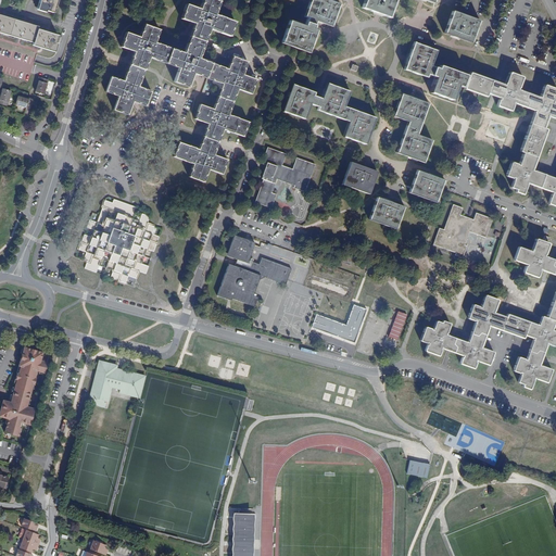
[(57,0),(39,0),(37,8),(53,13),(57,0)]
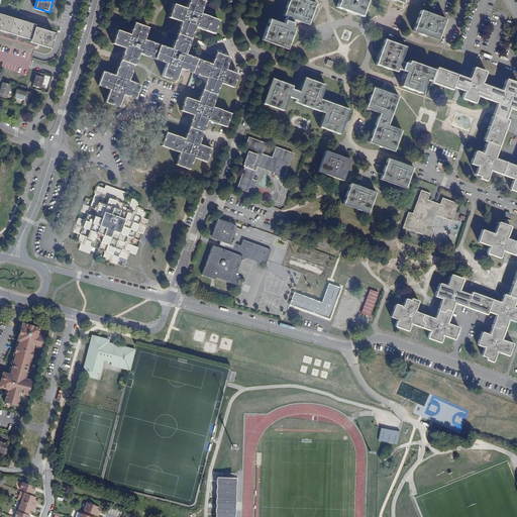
[(188,0),(188,2),(189,2),(188,4),(187,3),(185,8),(173,3),(171,10),(172,11),(171,12),(170,12),(169,16),(170,16),(169,17),(181,22),(183,22),(181,27),(179,26),(176,33),(177,34),(177,35),(176,35),(174,38),(175,39),(175,40),(174,40),(172,45),(172,46),(171,49),(166,47),(166,48),(164,47),(165,46),(161,45),(160,46),(158,45),(158,44),(153,42),(153,44),(151,43),(152,42),(146,40),(143,39),(145,34),(144,34),(144,32),(145,33),(147,29),(146,28),(146,27),(134,23),(134,24),(133,24),(131,28),(132,28),(132,29),(131,29),(129,34),(117,29),(114,36),(115,37),(115,38),(114,38),(112,42),(113,42),(113,43),(124,48),(126,49),(125,54),(122,53),(120,60),(121,61),(120,62),(118,66),(119,66),(118,67),(116,72),(116,73),(115,76),(110,74),(109,75),(108,74),(104,72),(104,73),(103,72),(98,84),(100,85),(99,86),(103,87),(103,86),(105,87),(104,88),(110,90),(105,102),(112,104),(112,103),(114,104),(113,105),(117,106),(117,105),(119,106),(123,95),(124,92),(129,94),(128,95),(130,96),(129,97),(133,98),(134,97),(135,98),(140,86),(138,85),(138,84),(135,83),(134,84),(133,83),(133,82),(128,80),(129,77),(130,77),(132,72),(130,72),(131,71),(132,71),(133,67),(132,66),(133,65),(134,65),(138,53),(141,55),(146,57),(147,56),(148,56),(148,57),(152,59),(152,58),(154,59),(153,59),(160,61),(160,60),(161,61),(161,62),(166,64),(161,76),(168,78),(168,77),(170,78),(170,79),(173,80),(174,79),(175,80),(180,68),(180,66),(185,68),(185,69),(186,70),(186,71),(203,77),(207,78),(205,83),(206,83),(205,85),(204,84),(203,88),(204,89),(203,91),(202,91),(200,95),(201,96),(201,97),(200,96),(198,102),(186,97),(183,103),(184,104),(184,105),(183,105),(181,109),(182,109),(182,111),(193,115),(196,116),(194,121),(191,120),(189,127),(190,127),(189,128),(188,128),(187,132),(188,132),(187,134),(187,133),(185,139),(182,137),(176,135),(176,136),(167,132),(167,133),(166,133),(164,137),(165,138),(164,140),(163,139),(162,144),(163,144),(162,145),(171,149),(177,151),(177,150),(180,152),(178,158),(179,158),(178,160),(178,159),(176,163),(177,164),(177,165),(188,170),(189,168),(190,168),(192,164),(191,164),(191,163),(192,163),(194,158),(206,162),(209,156),(207,154),(208,153),(209,153),(211,149),(210,149),(210,148),(198,144),(196,143),(198,138),(199,138),(200,137),(201,137),(203,133),(201,133),(202,131),(203,132),(208,120),(210,121),(216,123),(225,126),(225,125),(226,125),(228,121),(227,121),(228,119),(229,119),(230,115),(229,114),(230,113),(221,110),(215,107),(215,108),(212,107),(214,101),(213,101),(213,100),(214,100),(216,96),(215,96),(216,93),(217,93),(218,89),(217,89),(218,88),(219,88),(221,83),(233,88),(235,81),(234,80),(235,79),(236,80),(237,76),(236,75),(237,74),(225,70),(223,69),(225,64),(226,64),(227,63),(228,63),(229,59),(228,59),(228,58),(217,53),(216,54),(215,54),(214,58),(215,59),(214,60),(213,60),(211,65),(208,64),(208,63),(184,54),(186,50),(186,52),(188,45),(187,45),(187,44),(188,44),(190,40),(189,39),(189,38),(190,39),(195,27),(198,28),(203,30),(203,29),(212,33),(213,32),(214,32),(215,28),(214,27),(215,25),(216,25),(218,21),(217,21),(217,20),(208,16),(203,14),(200,13),(201,8),(201,7),(202,7),(203,3),(203,2),(203,0),(188,0)]
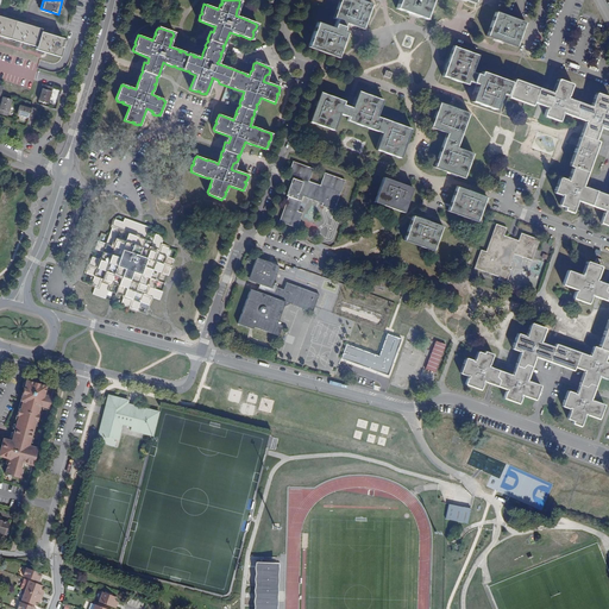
[(331,50),(328,55),(346,33),(343,32),(346,23),(350,24),(351,19),(356,22),(353,25),(363,29),(371,4),(359,0),(339,0),(333,18),(337,19),(334,29),(318,23),(309,48),(325,52),(326,49),(331,50)]
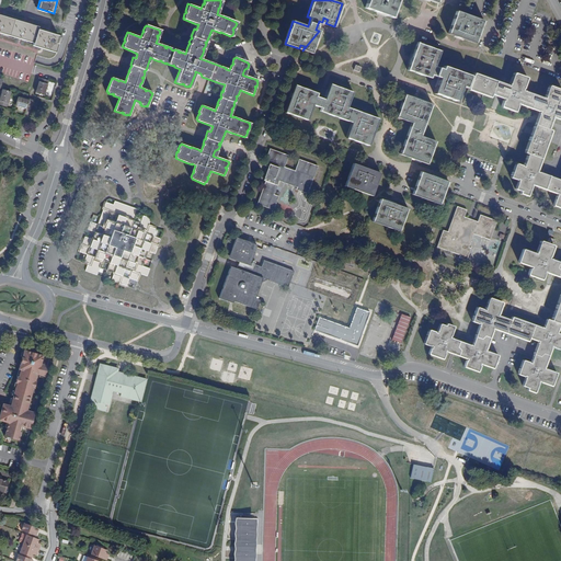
[(386,11),(384,14),(392,18),(398,0),(368,0),(366,8),(380,13),(381,9),(386,11)]
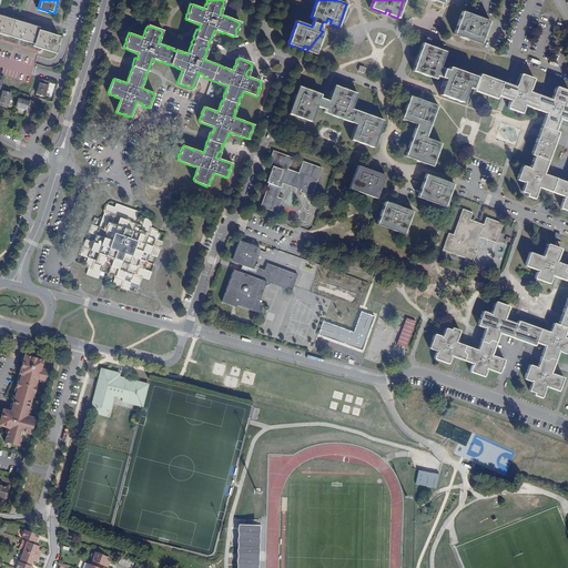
[(468,34),(466,39),(482,43),(489,21),(463,11),(454,34),(463,38),(464,33),(468,34)]
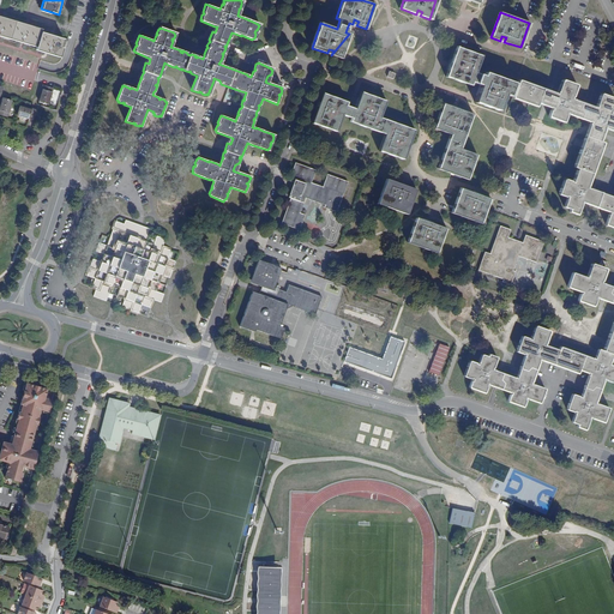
[(59,56),(64,40),(41,32),(42,29),(0,16),(0,36),(37,47),(36,50),(59,56)]
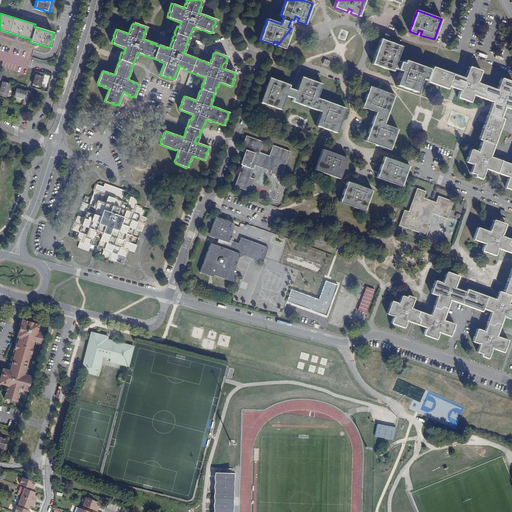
[(378,58),(374,56),(370,65),(391,73),(393,69),(400,72),(400,74),(404,75),(402,79),(399,77),(395,86),(416,94),(421,80),(425,82),(429,69),(405,60),(404,63),(396,61),(401,47),(380,39),(375,52),(379,54),(378,58)]
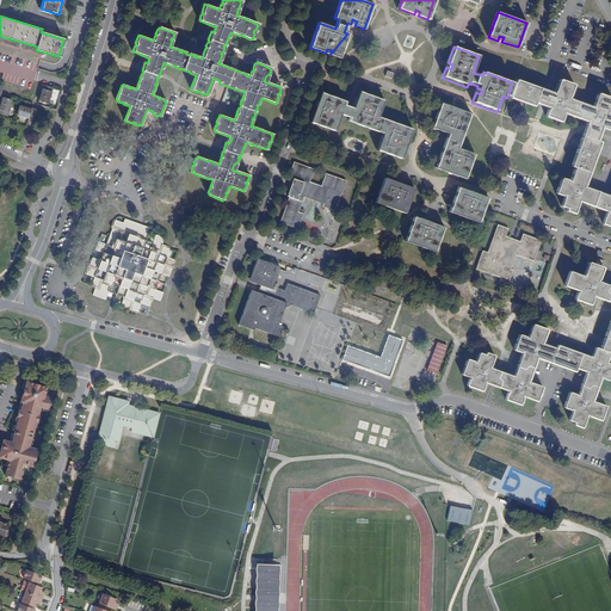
[(563,115),(578,119),(580,113),(576,110),(579,104),(568,100),(573,86),(559,81),(554,96),(516,82),(510,99),(534,107),(535,105),(549,110),(548,111),(545,118),(561,123),(563,115)]
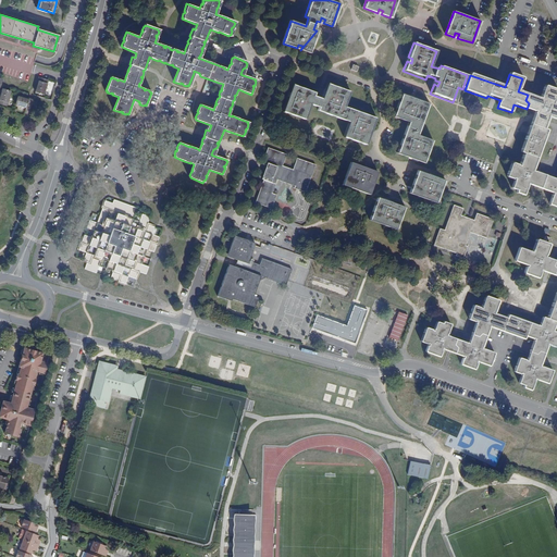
[(39,77),(35,93),(44,95),(48,81),(39,77)]
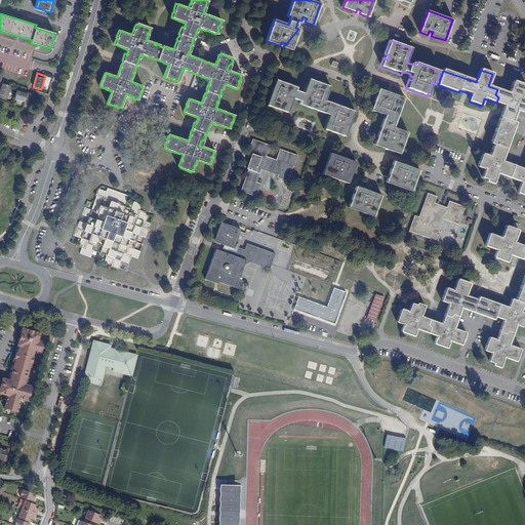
[(276,92),(272,91),(267,105),(288,112),(293,97),(301,101),(299,104),(329,115),(324,128),(346,136),(349,128),(345,127),(346,123),(350,125),(355,111),(325,101),(330,86),(309,79),(307,86),(310,87),(308,91),(305,90),(304,93),(296,90),(297,87),(276,80),(274,87),(277,88),(276,92)]
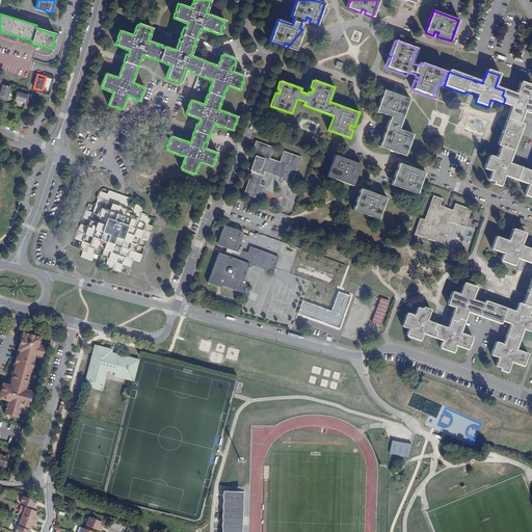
[(505,99),(503,104),(511,107),(498,145),(501,148),(497,158),(488,156),(484,168),(489,170),(490,170),(491,170),(488,180),(494,182),(493,185),(499,188),(503,177),(528,185),(525,195),(531,197),(531,196),(531,170),(508,163),(522,124),(520,124),(524,111),(531,113),(531,110),(531,99),(530,99),(528,99),(531,88),(531,86),(520,82),(515,95),(504,90),(502,96),(505,99)]
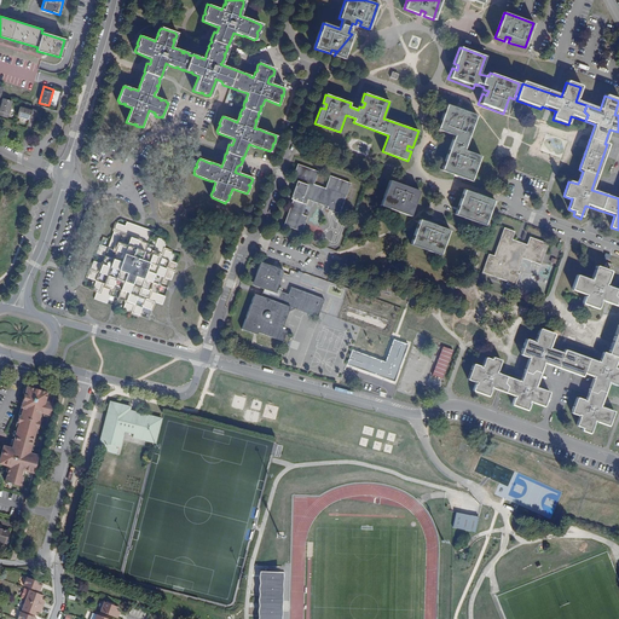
[(3,99),(0,105),(0,116),(7,119),(12,102),(3,99)]
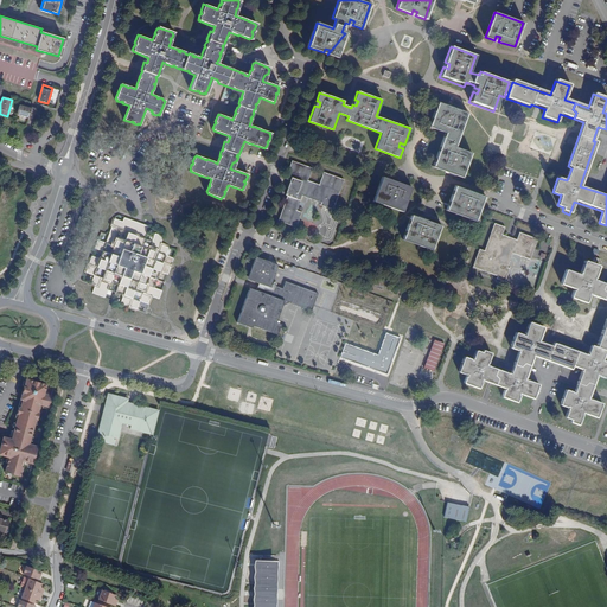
[(454,171),(453,174),(462,178),(471,153),(454,147),(467,113),(452,108),(449,112),(446,110),(447,106),(439,103),(429,127),(446,133),(433,167),(449,173),(451,168),(454,171)]
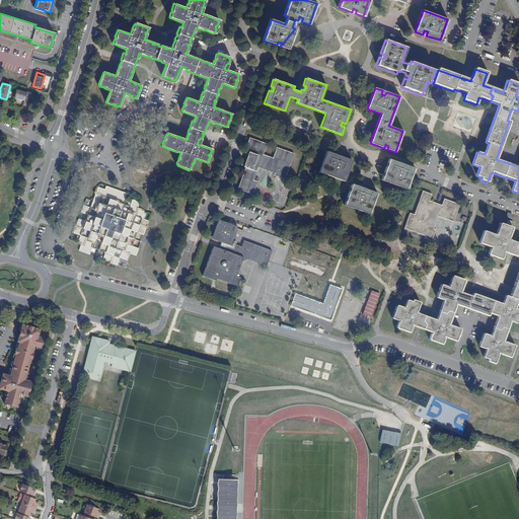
[(16,89),(13,97),(27,101),(29,93),(16,89)]
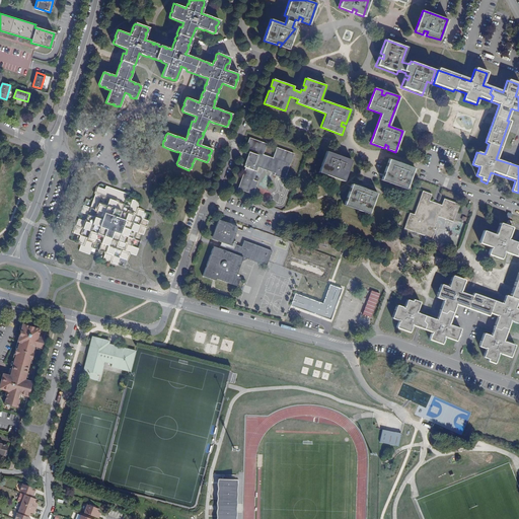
[(246,167),(245,167),(238,189),(253,194),(257,181),(253,180),(258,167),(275,173),(274,175),(285,179),(294,153),(277,147),(273,158),(263,154),(267,143),(249,138),(244,152),(248,154),(250,154),(246,167)]
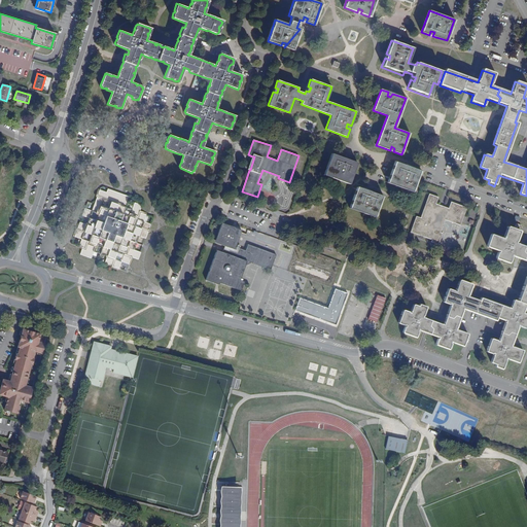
[(345,162),(346,159),(332,153),(325,175),(350,183),(357,163),(350,160),(349,164),(345,162)]
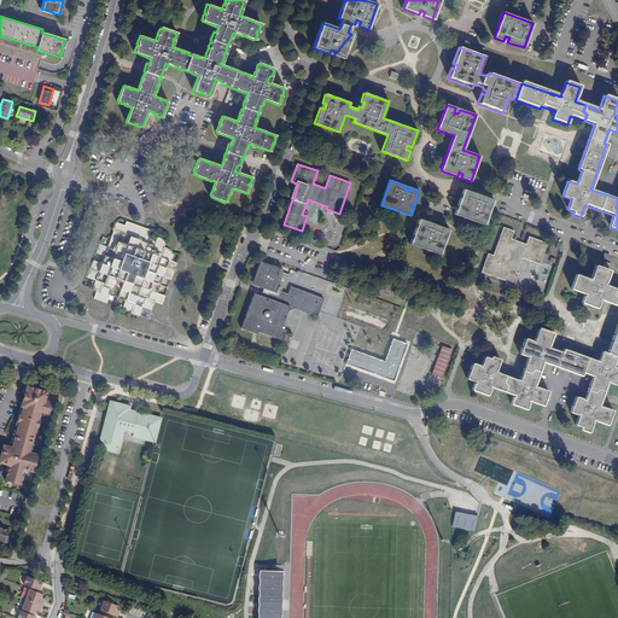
[(478,199),(479,196),(464,190),(454,215),(484,225),(493,200),(484,197),(483,202),(478,199)]
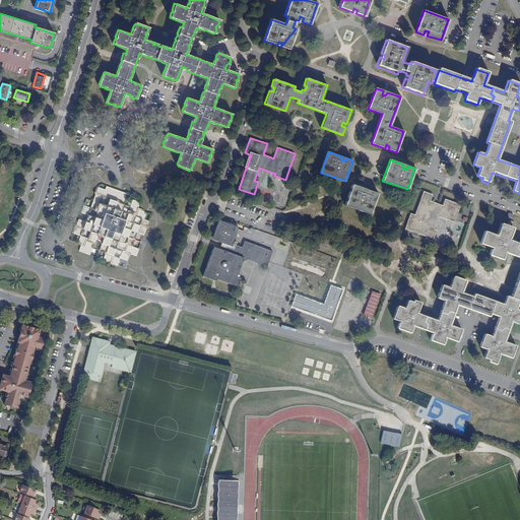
[(360,191),(361,187),(352,184),(345,205),(371,213),(378,193),(365,188),(364,192),(360,191)]
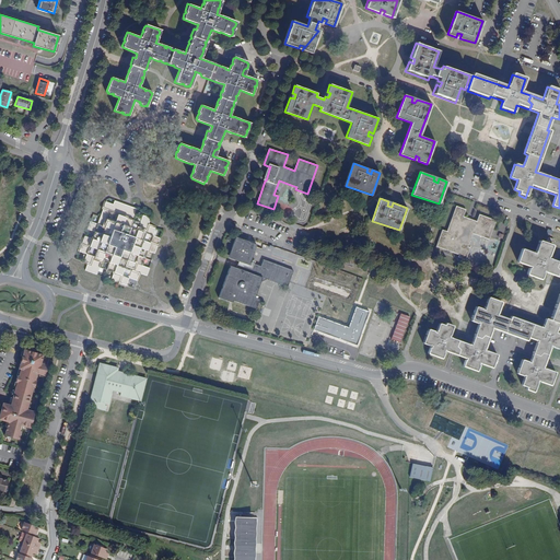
[(137,209),(114,201),(113,205),(106,202),(97,224),(90,222),(88,230),(95,232),(92,240),(84,236),(79,252),(86,254),(84,261),(88,263),(84,270),(96,275),(100,267),(114,272),(112,280),(126,286),(129,278),(136,280),(139,273),(147,276),(149,268),(141,266),(147,251),(154,254),(160,238),(152,236),(155,229),(148,226),(150,218),(143,216),(140,223),(132,220),(137,209)]
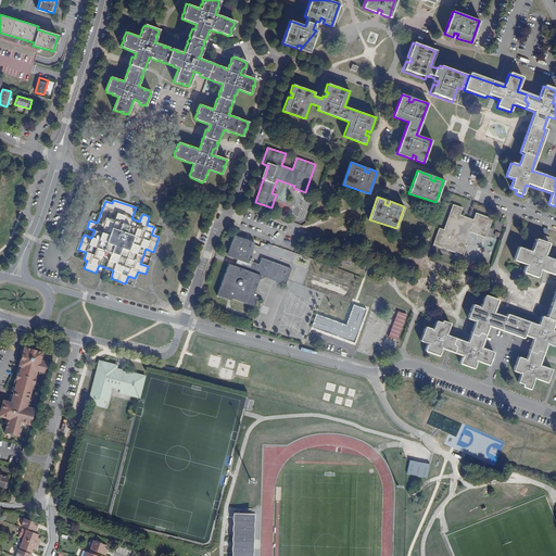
[(286,216),(291,207),(280,201),(275,209),(286,216)]
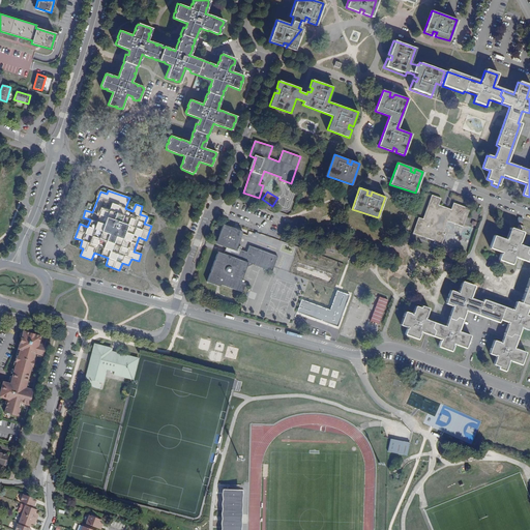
[(418,217),(412,234),(435,241),(434,243),(440,246),(444,235),(442,234),(447,221),(463,227),(469,208),(453,203),(451,209),(438,205),(440,199),(432,196),(423,219),(418,217)]
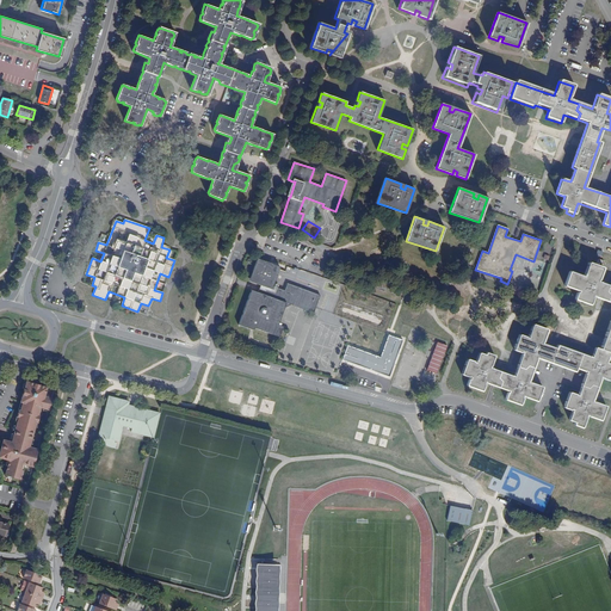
[(603,267),(604,263),(604,261),(599,259),(598,260),(596,265),(588,263),(584,277),(569,272),(565,285),(579,291),(578,292),(576,292),(574,300),(590,304),(593,296),(610,302),(610,319),(600,350),(596,347),(592,358),(557,346),(556,349),(542,344),(547,329),(534,325),(529,338),(519,335),(514,350),(522,352),(522,351),(523,352),(514,377),(489,369),(494,356),(486,352),(486,355),(479,353),(475,363),(474,362),(468,359),(462,375),(471,377),(470,378),(469,378),(467,386),(482,392),(486,383),(508,390),(505,399),(520,405),(523,399),(522,397),(523,396),(537,401),(542,387),(529,382),(537,358),(575,371),(576,368),(587,371),(578,396),(576,395),(569,393),(565,408),(571,409),(573,409),(569,420),(575,423),(575,425),(582,427),(587,415),(600,420),(606,406),(592,401),(600,376),(603,377),(603,378),(609,381),(610,375),(610,363),(609,363),(608,364),(606,363),(610,352),(610,353),(610,287),(598,282),(603,267)]
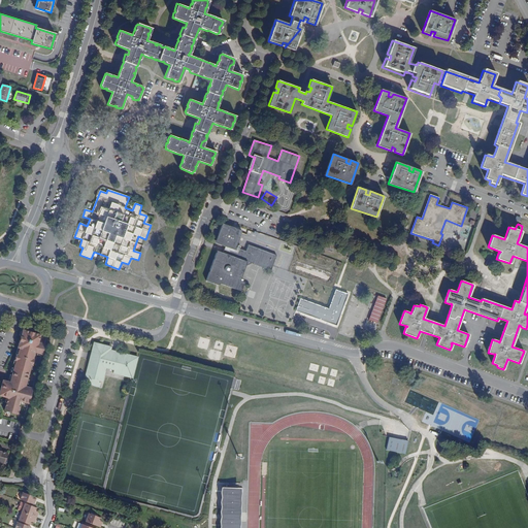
[(242,267),(245,266),(252,263),(271,270),(276,255),(249,244),(245,251),(235,248),(239,236),(237,236),(239,230),(228,226),(227,228),(222,226),(219,234),(221,235),(218,243),(225,246),(228,248),(226,254),(223,253),(218,251),(206,281),(219,286),(220,283),(241,291),(244,283),(240,281),(238,281),(239,276),(242,274),(241,271),(242,267)]
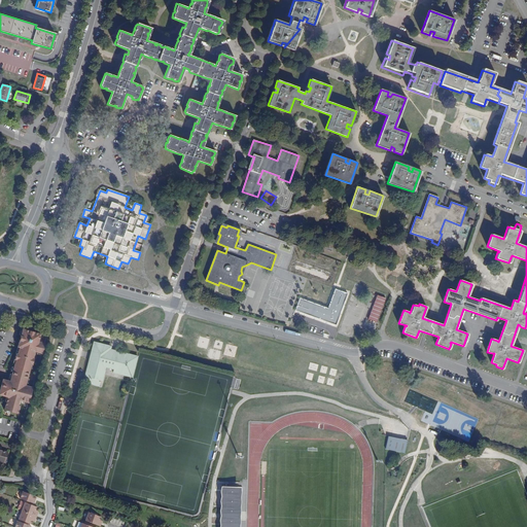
[(320,258),(305,266),(294,261),(290,273),(302,276),(305,284),(303,290),(314,293),(316,287),(323,284),(329,286),(334,276),(327,274),(320,258)]
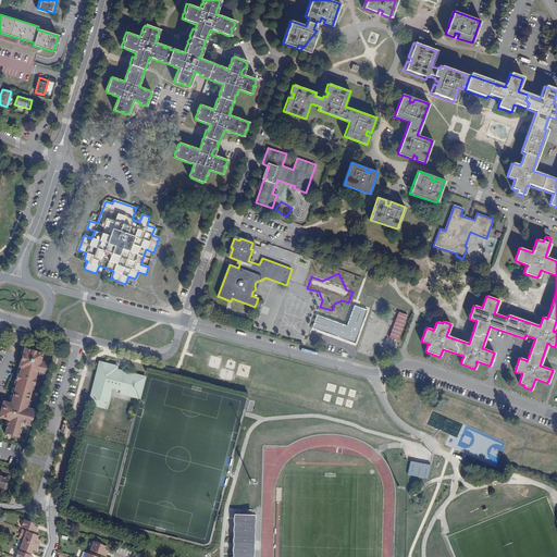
[(387,295),(358,284),(355,292),(384,302),(387,295)]
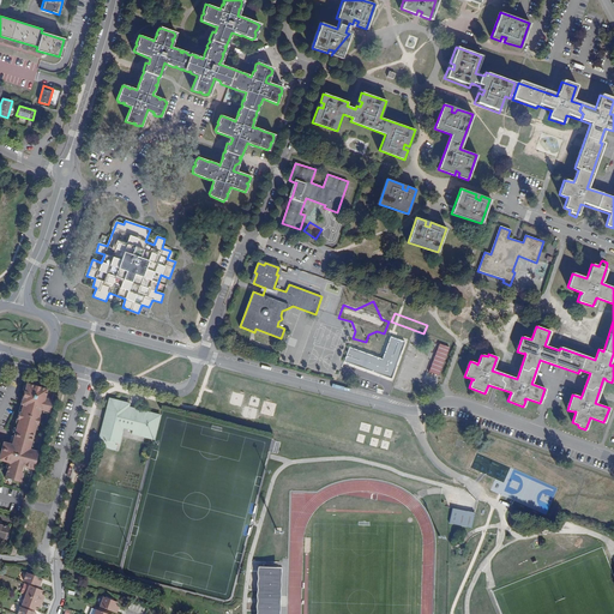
[(407,342),(391,337),(383,360),(350,348),(344,361),(392,378),(407,342)]
